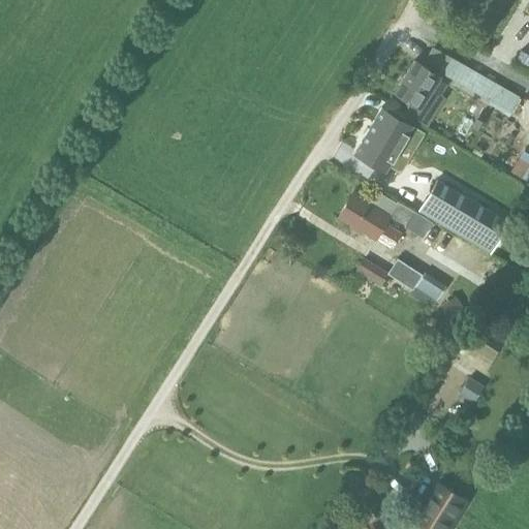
[(509,116),(519,99),(433,48),(425,62),(492,102),(490,104),(509,116)]
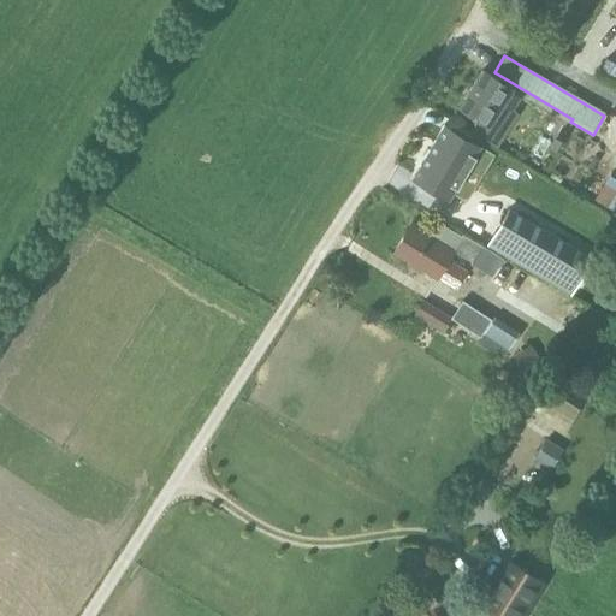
[(489,128),(511,93),(498,84),(499,82),(483,71),(458,108),(489,128)]
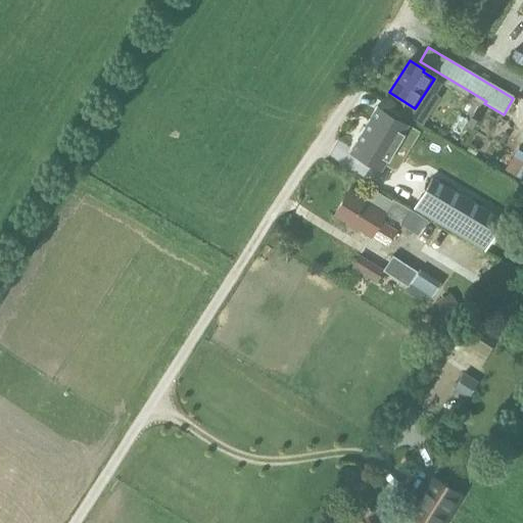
[(380,170),(407,124),(377,106),(350,152),(380,170)]
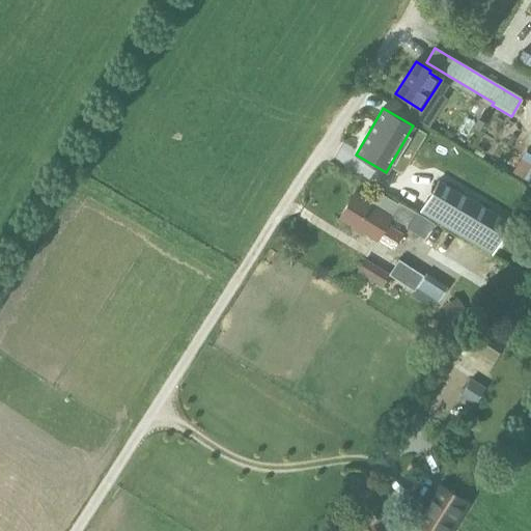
[(439,183),(421,214),(493,255),(510,224),(439,183)]
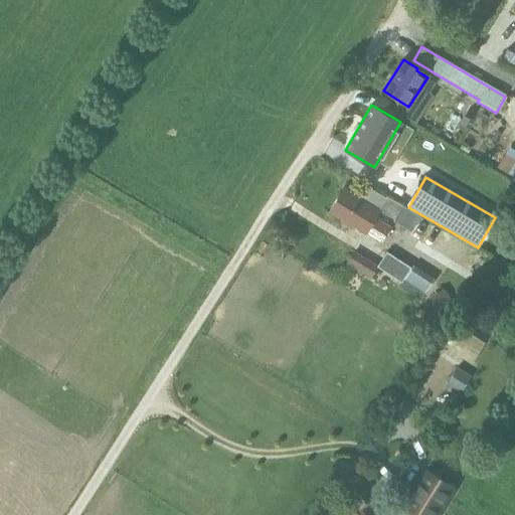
[(366,233),(380,241),(390,226),(375,216),(379,209),(393,217),(392,219),(410,230),(407,234),(415,240),(427,221),(385,195),(384,197),(363,183),(356,194),(343,186),(327,211),(365,234),(366,233)]
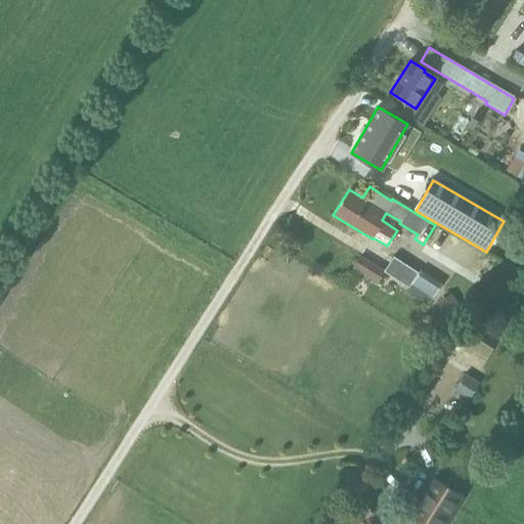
[(379,281),(385,272),(361,257),(355,266),(379,281)]
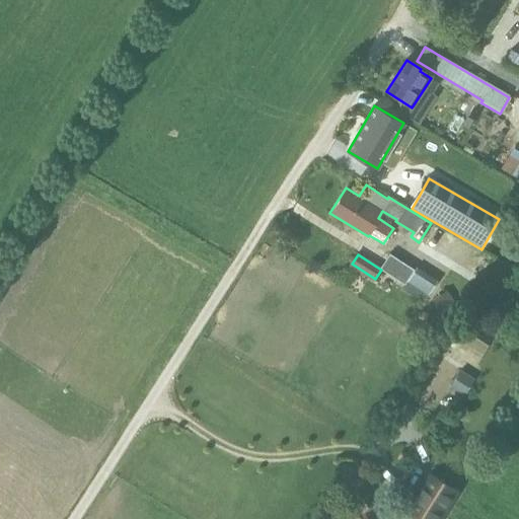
[(420,296),(428,284),(389,257),(382,269),(405,284),(404,286),(420,296)]
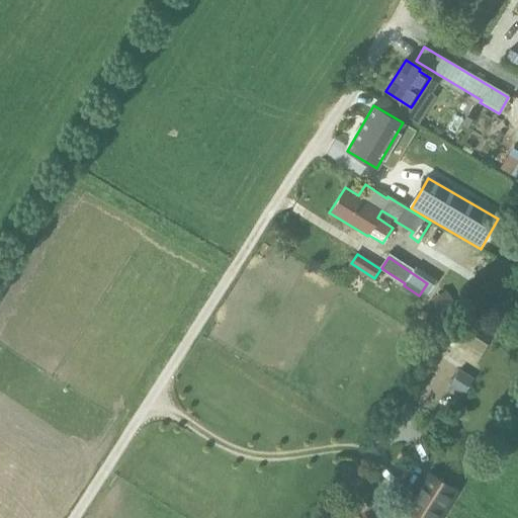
[(442,312),(454,304),(446,290),(434,299),(442,312)]
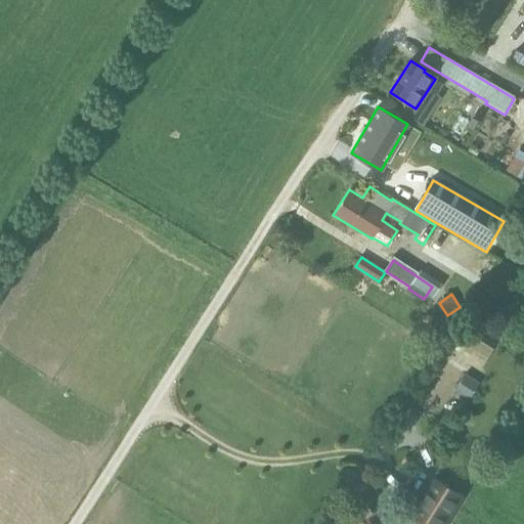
[(444,315),(436,325),(442,332),(451,320),(444,315)]
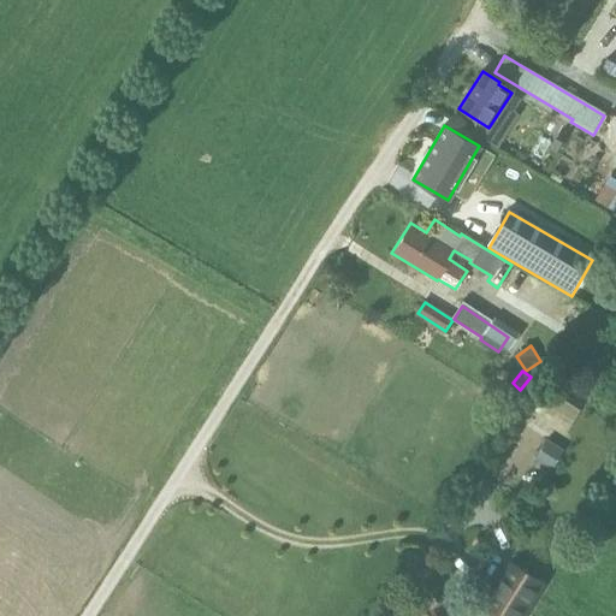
[(444,604),(426,593),(413,615),(412,615),(516,615),(539,581),(513,566),(485,609),(493,614),(491,615),(437,615),(444,604)]
